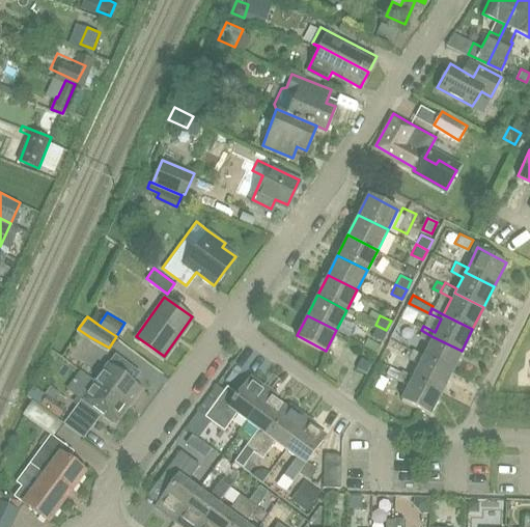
[(386,330),(375,325),(370,335),(381,340),(386,330)]
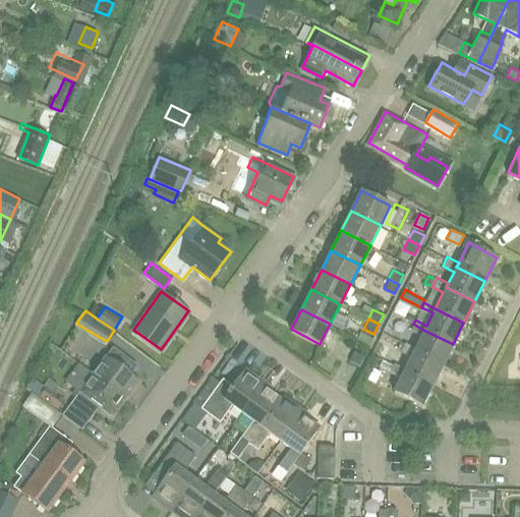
[(442,364),(453,344),(423,330),(413,324),(410,329),(421,334),(415,345),(413,350),(442,364)]
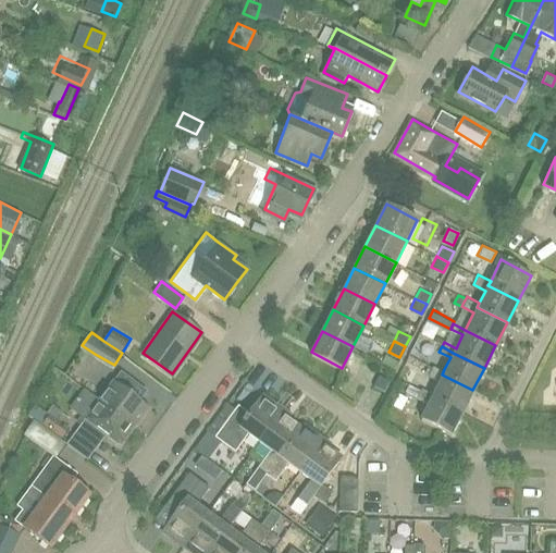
[(461,413),(472,390),(442,375),(444,369),(433,364),(428,373),(440,379),(433,392),(431,396),(461,413)]
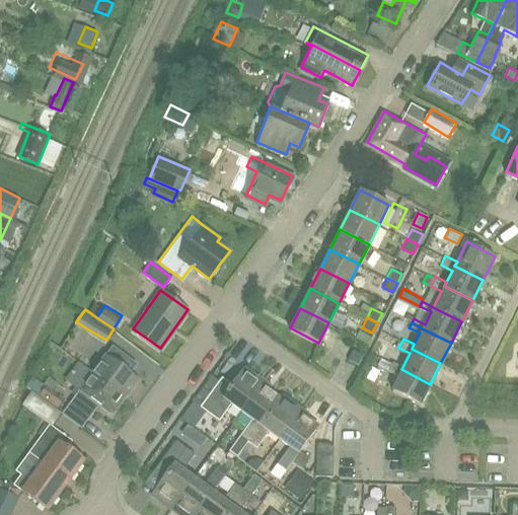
[(357,362),(362,353),(351,348),(347,357),(357,362)]
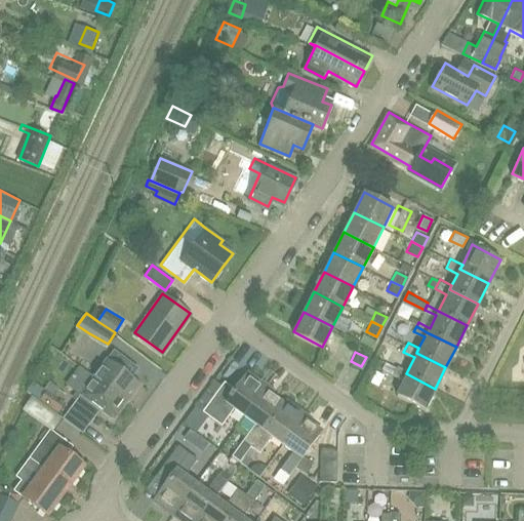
[(108,357),(93,374),(127,399),(140,382),(108,357)]
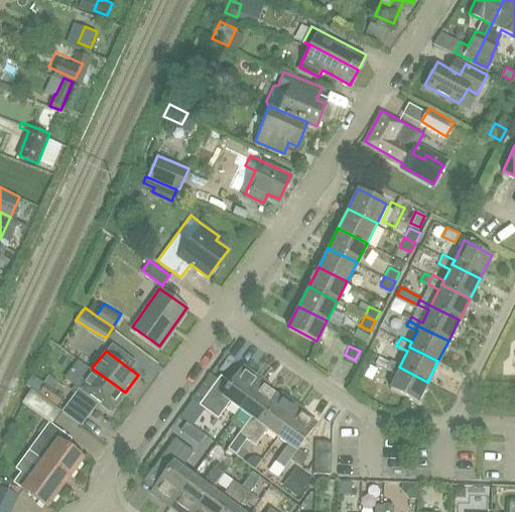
[(417,400),(427,382),(399,367),(401,363),(390,358),(386,366),(397,371),(389,386),(417,400)]
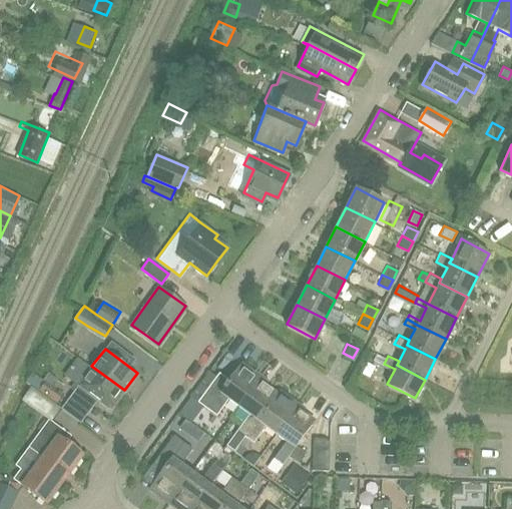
[(228,397),(238,405),(261,374),(242,361),(229,378),(219,371),(214,377),(197,400),(216,414),(228,397)]
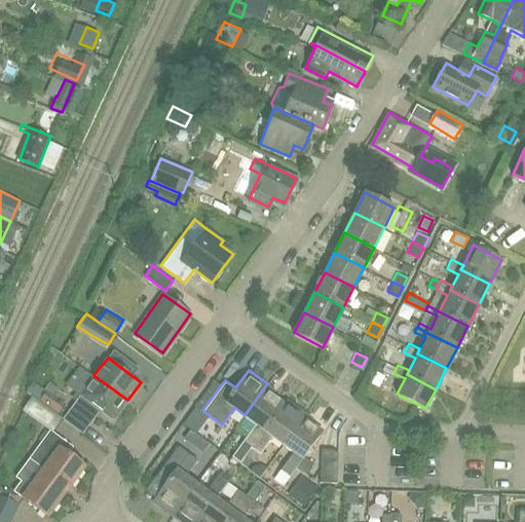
[(371,381),(379,385),(384,375),(376,371),(371,381)]
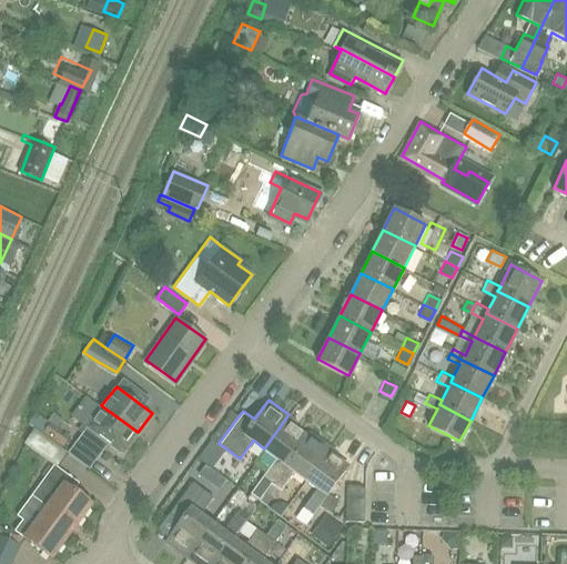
[(138,432),(101,405),(87,425),(79,436),(100,453),(108,442),(122,452),(138,432)]
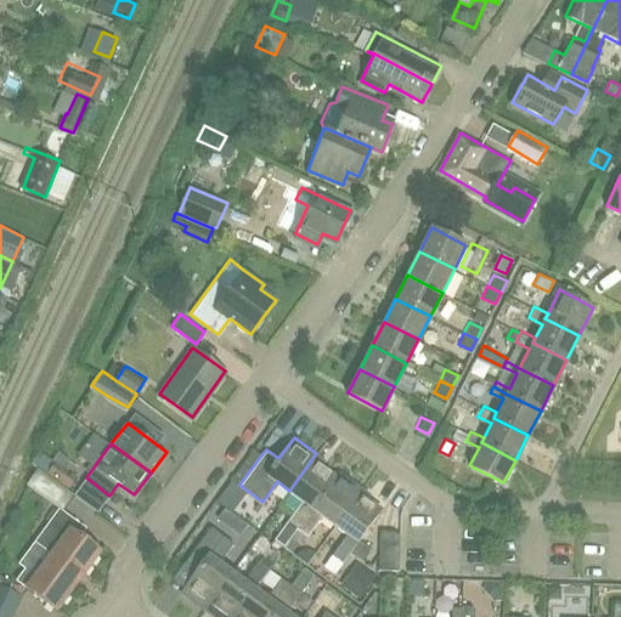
[(48,473),(69,488),(80,475),(75,471),(79,465),(69,458),(71,457),(60,449),(54,457),(54,458),(56,460),(48,473)]
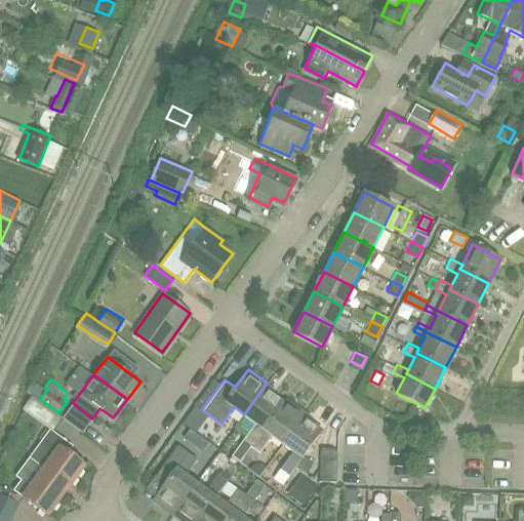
[(211,381),(195,404),(202,409),(219,386),(211,381)]
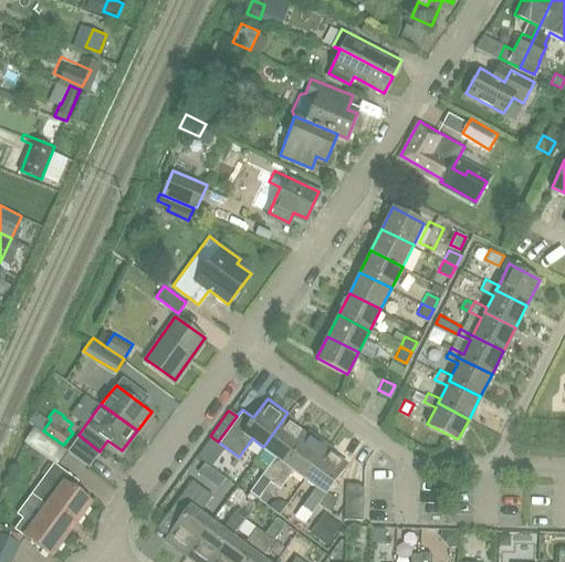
[(250,489),(259,496),(306,432),(286,417),(289,413),(288,413),(263,447),(275,455),(250,489)]
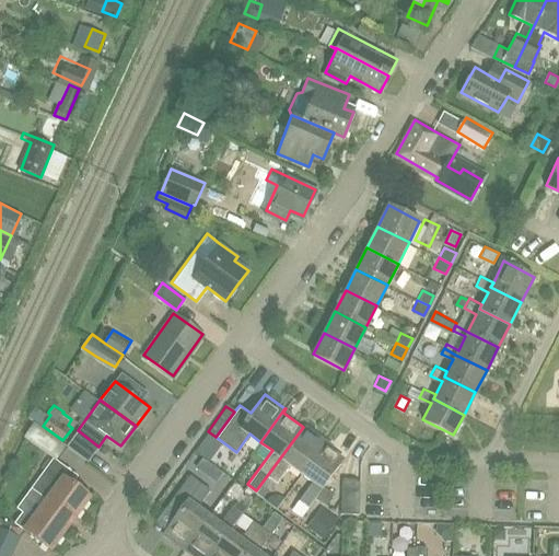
[(303,427),(256,490),(268,475),(277,482),(290,464),(301,472),(325,438),(324,439),(317,435),(318,433),(305,424),(303,427)]
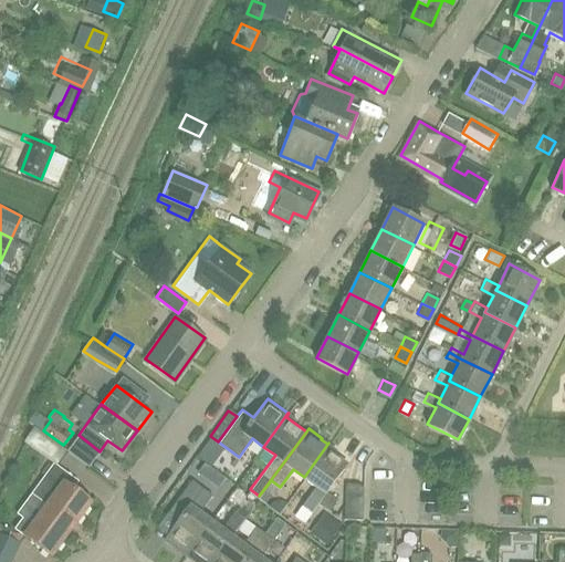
[(328,443),(304,477),(316,486),(303,503),(312,510),(321,498),(332,506),(337,497),(327,489),(347,462),(327,447),(330,444),(328,443)]
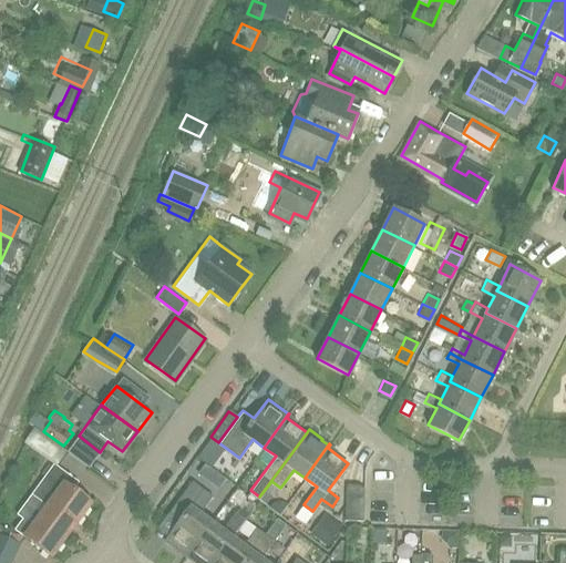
[(33,522),(28,518),(19,530),(52,554),(91,501),(70,485),(75,478),(54,462),(45,474),(61,485),(33,522)]
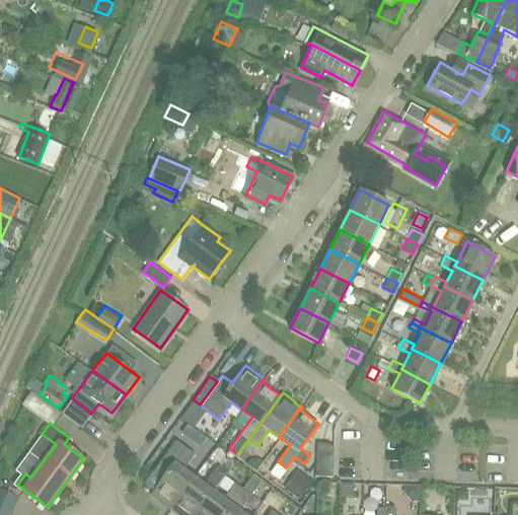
[(199,447),(206,437),(198,431),(191,441),(199,447)]
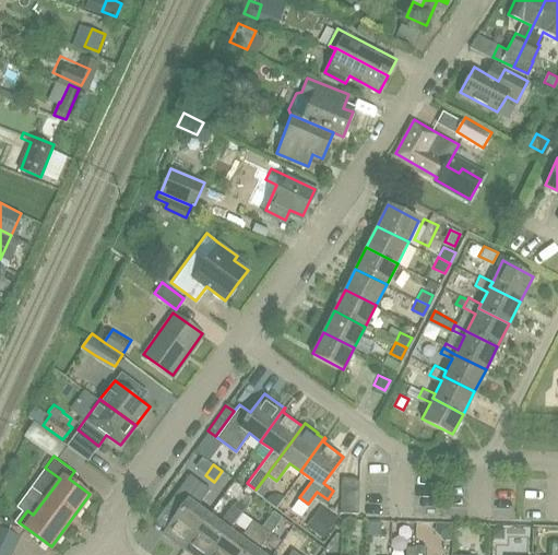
[(182,545),(183,546),(208,512),(198,505),(211,487),(190,472),(166,504),(177,511),(163,531),(183,545),(182,545)]
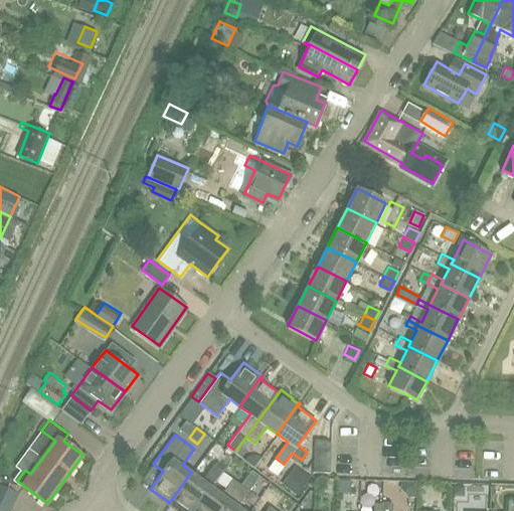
[(332,443),(328,439),(316,439),(315,470),(331,471),(332,443)]
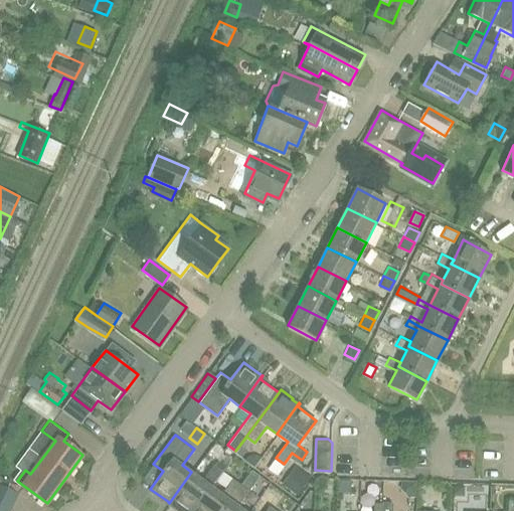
[(180,510),(191,510),(211,486),(222,470),(230,460),(225,456),(214,464),(202,480),(191,472),(169,503),(180,510)]
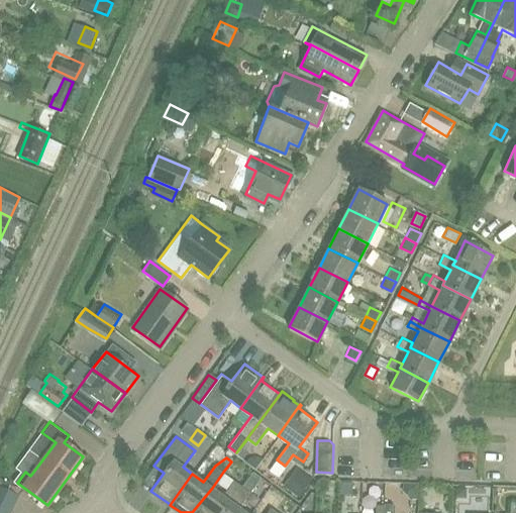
[(293,483),(307,495),(320,480),(305,468),(293,483)]
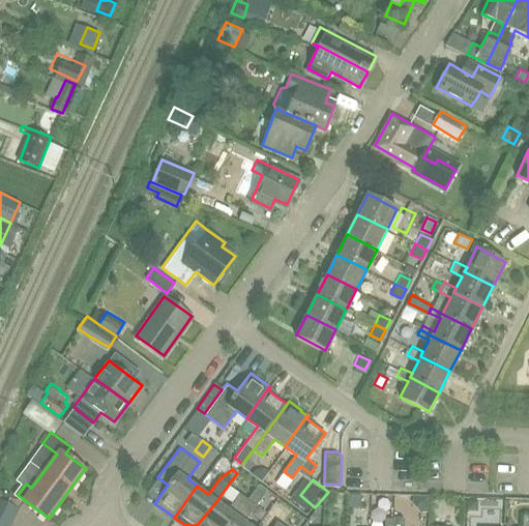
[(248,498),(247,497),(226,525),(252,525),(244,521),(257,504),(268,488),(261,483),(248,498)]
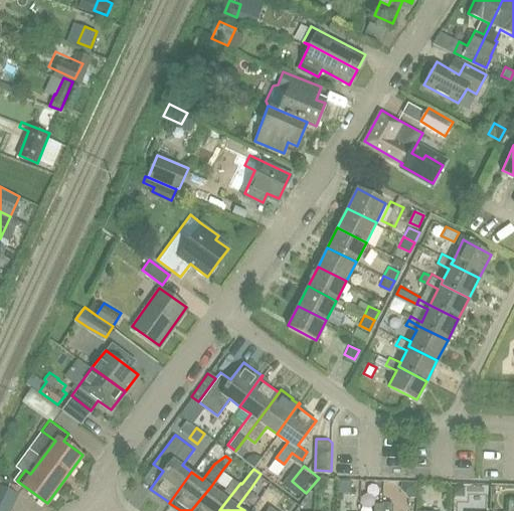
[(219,510),(240,483),(232,478),(221,494),(211,486),(191,510),(219,510)]
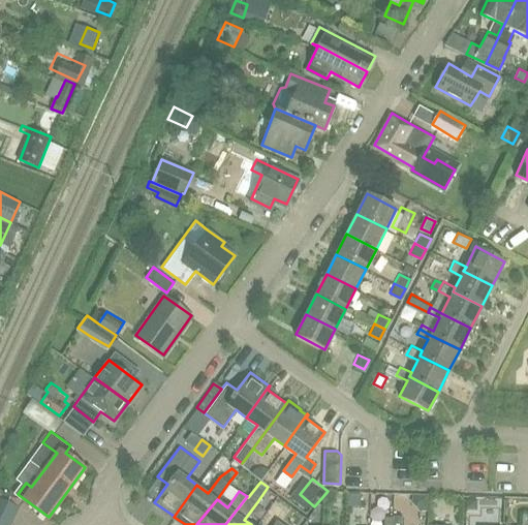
[(345,506),(358,506),(359,493),(346,493),(345,506)]
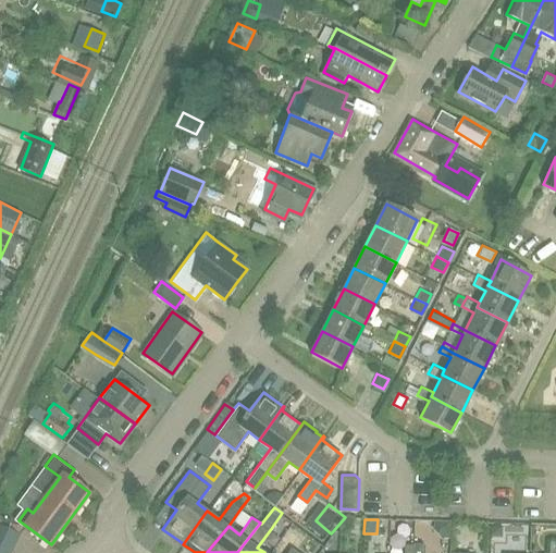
[(0,552),(11,552),(22,532),(0,523),(0,552)]
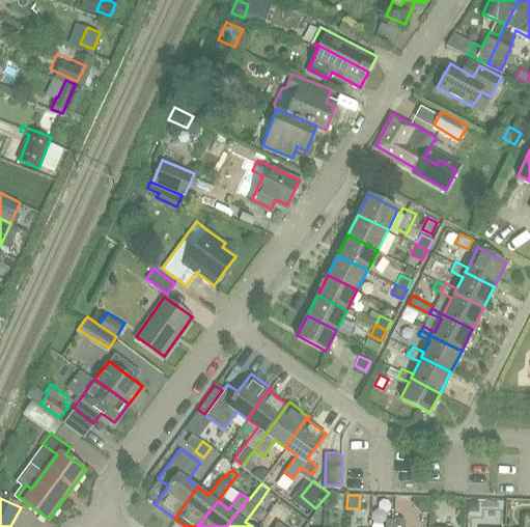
[(467,500),(467,511),(475,511),(478,508),(478,500),(467,500)]
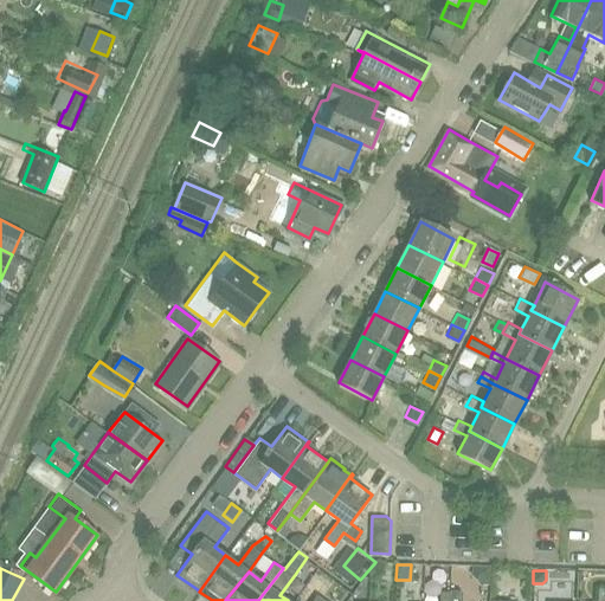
[(452,590),(450,590),(449,600),(461,600),(462,588),(452,587),(452,590)]
